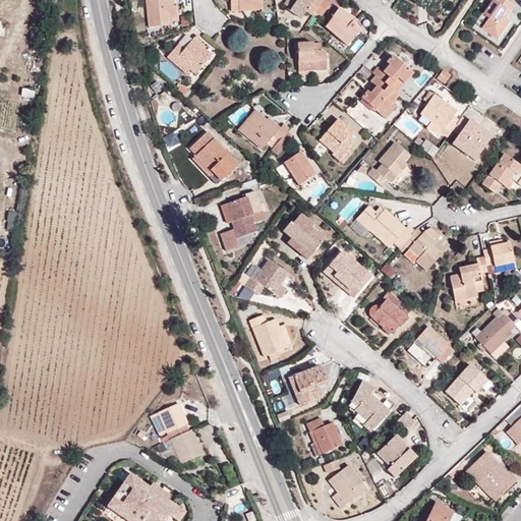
[(178,24),(176,10),(181,9),(180,1),(184,0),(169,0),(169,1),(152,3),(155,31),(178,27),(178,24)]
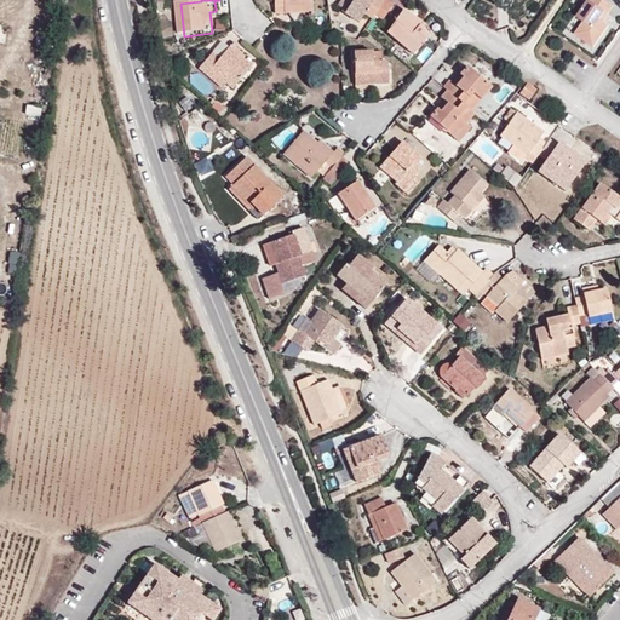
[(316,10),(316,0),(279,0),(280,15),(290,13),(290,9),(305,7),(305,11),(316,10)]
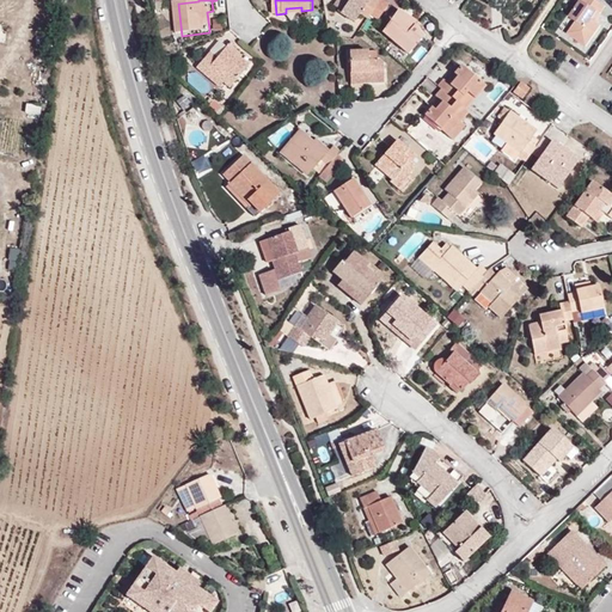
[(373,16),(381,4),(375,0),(354,0),(344,16),(357,24),(363,16),(371,20),(373,16)]
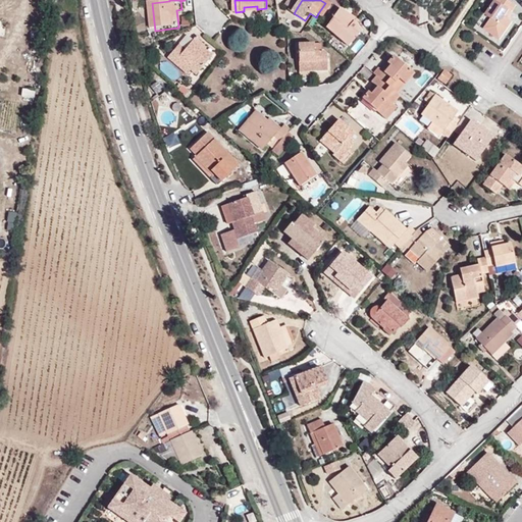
[(325,18),(333,5),(327,0),(325,3),(318,13),(325,18)]
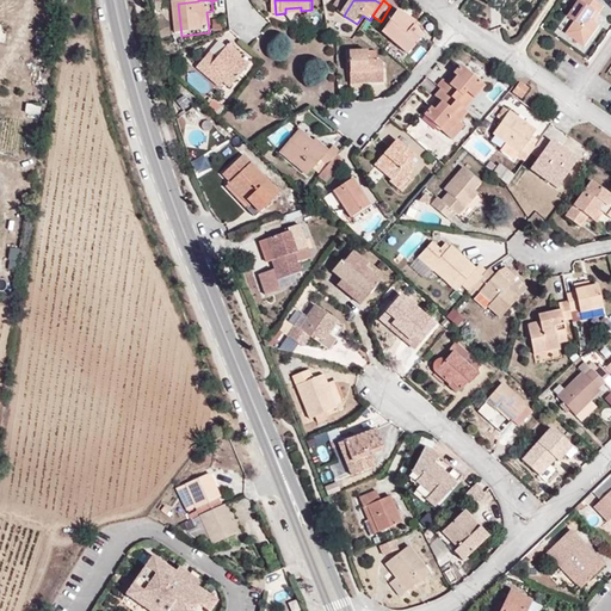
[(596,18),(602,10),(587,0),(579,0),(566,19),(573,25),(567,32),(585,45),(597,29),(591,24),(588,23),(592,16),(596,18)]
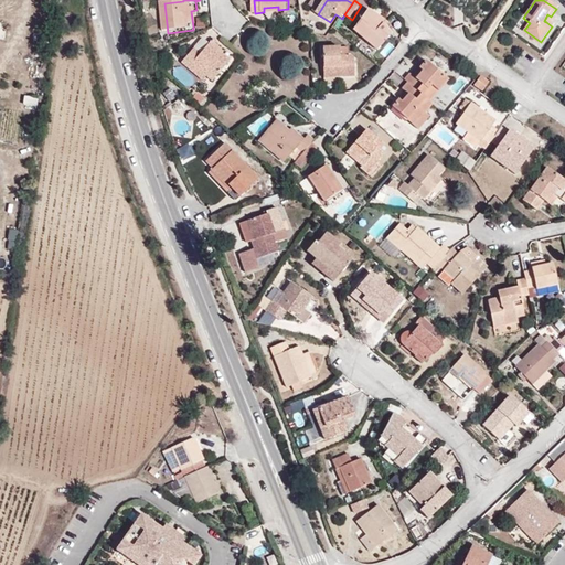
[(380,18),(372,11),(368,16),(376,22),(380,18)]
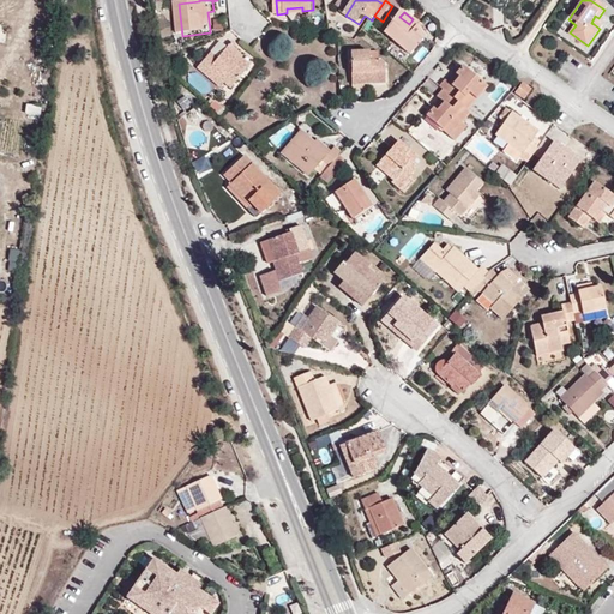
[(425,43),(426,36),(425,30),(413,19),(409,24),(399,17),(386,32),(413,56),(425,43)]
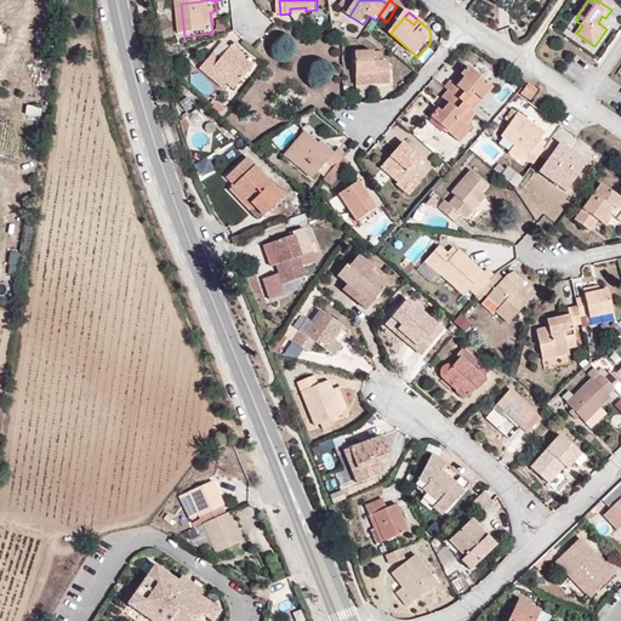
[(274,32),(268,55),(289,61),(295,36),(274,32)]
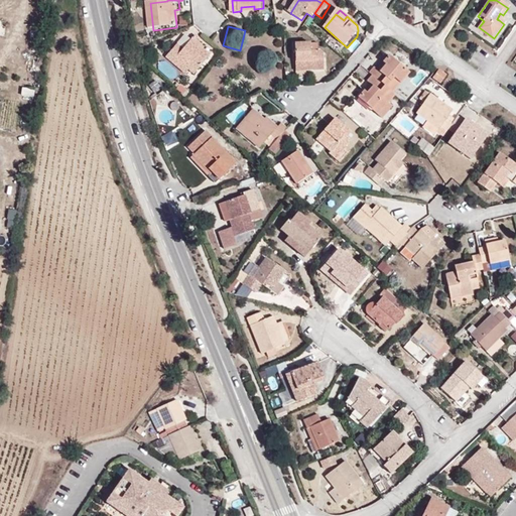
[(214,58),(196,41),(186,51),(181,46),(169,59),(178,68),(182,65),(192,73),(198,77),(214,58)]
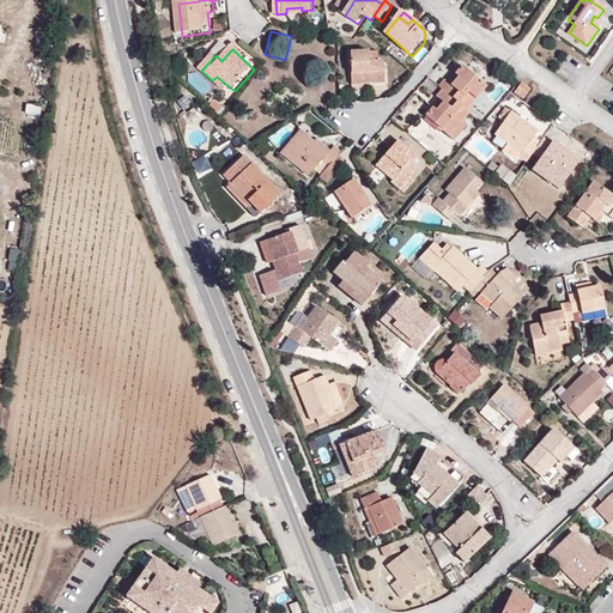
[(387,67),(382,61),(380,61),(380,52),(352,50),(352,79),(364,79),(364,84),(386,84),(387,67)]
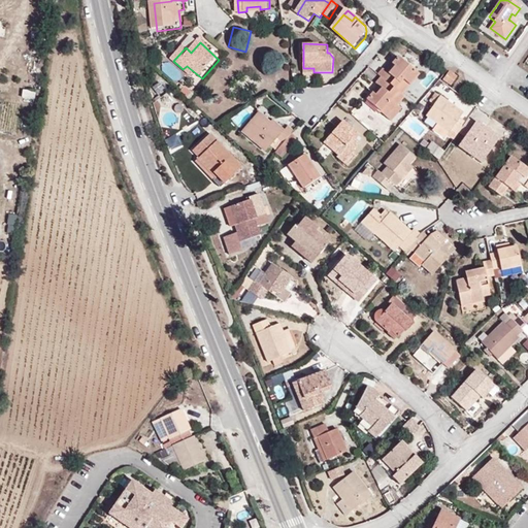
[(258,50),(259,70),(277,69),(275,48),(258,50)]
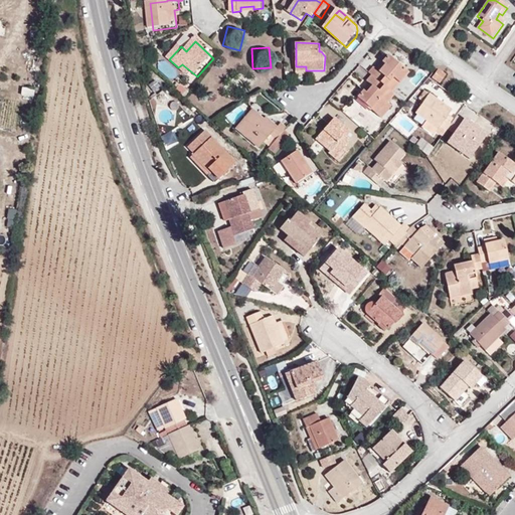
[(389,93),(406,72),(386,54),(379,61),(383,64),(376,72),(373,68),(371,66),(366,72),(369,74),(389,93)]
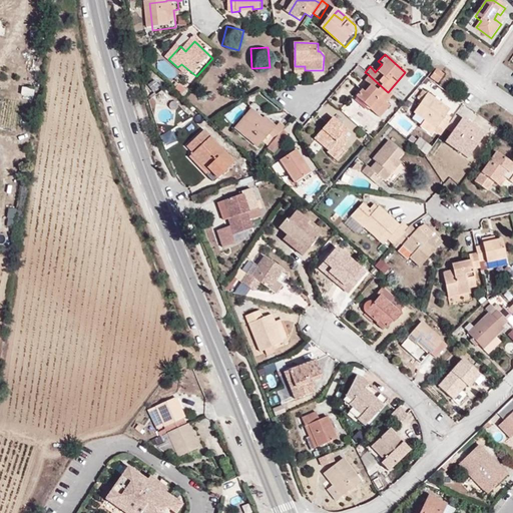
[(375,72),(382,64),(378,61),(372,68),(375,72)]
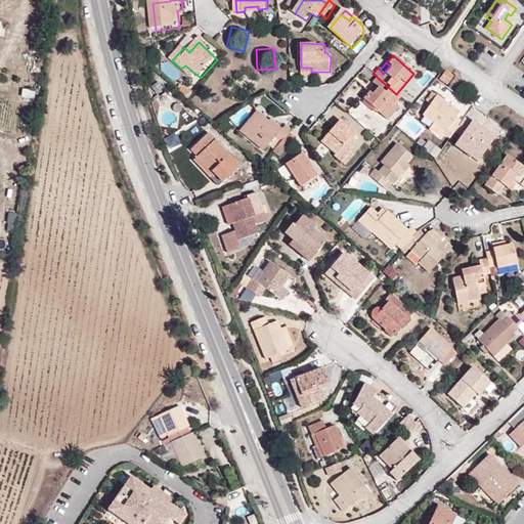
[(195,74),(185,66),(181,69),(192,78),(195,74)]
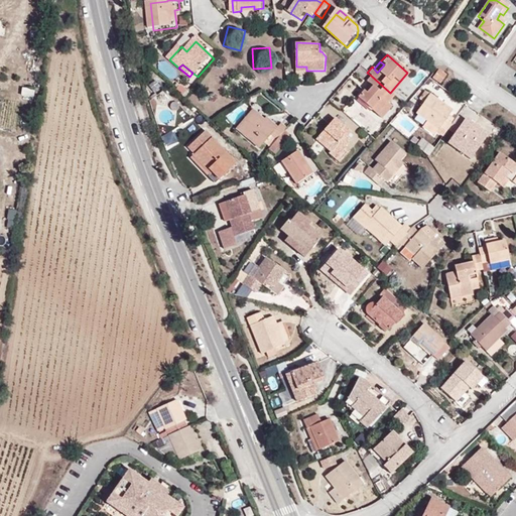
[(442,81),(443,76),(436,72),(432,80),(438,85),(442,81)]
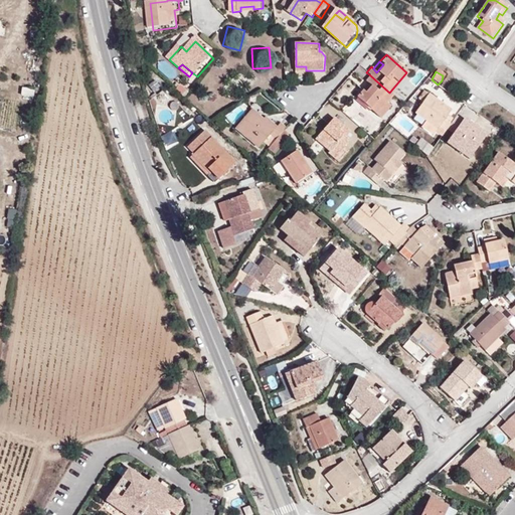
[(389,93),(369,74),(363,80),(365,82),(369,86),(363,93),(360,90),(354,96),(374,114),(382,105),(391,95),(389,93)]
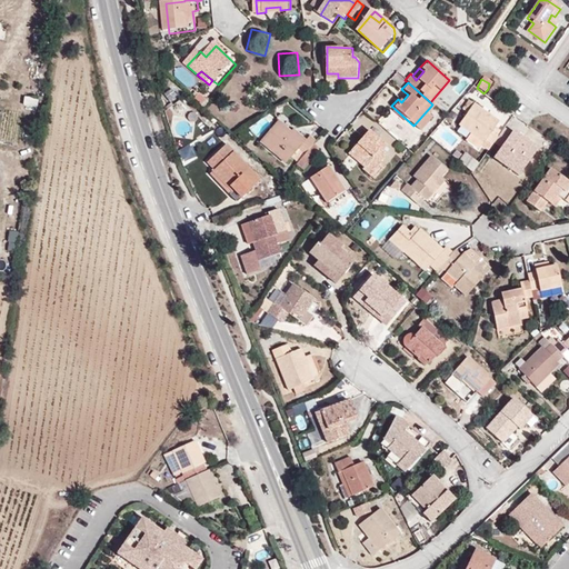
[(401,102),(408,95),(403,91),(398,99),(401,102)]
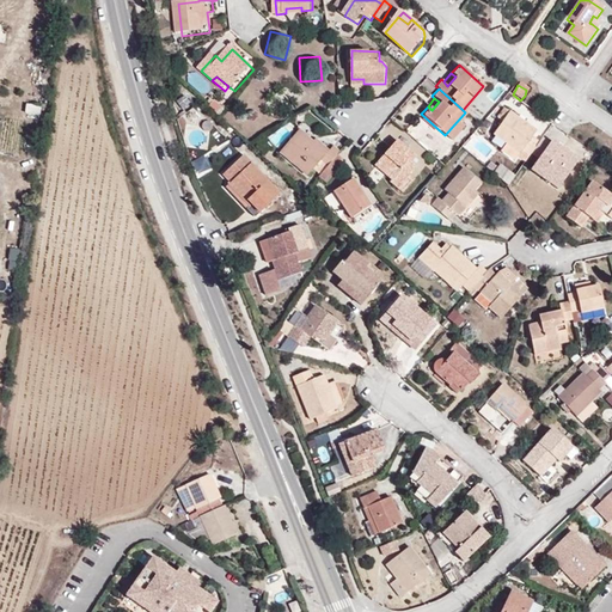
[(24,102),(23,111),(38,114),(40,103),(24,102)]
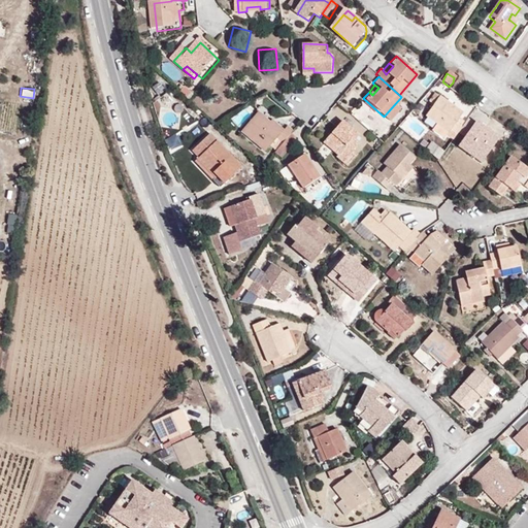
[(195,94),(188,88),(183,93),(190,99),(195,94)]
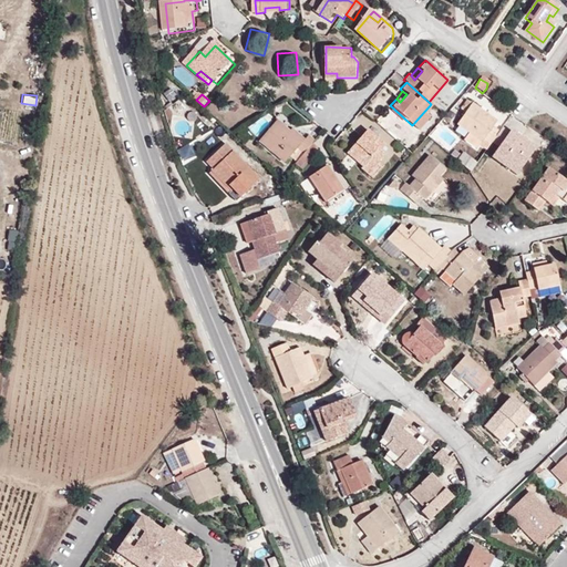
[(500,130),(493,125),(496,120),(471,101),(468,105),(455,123),(467,132),(478,141),(477,143),(486,150),(491,142),(500,130)]
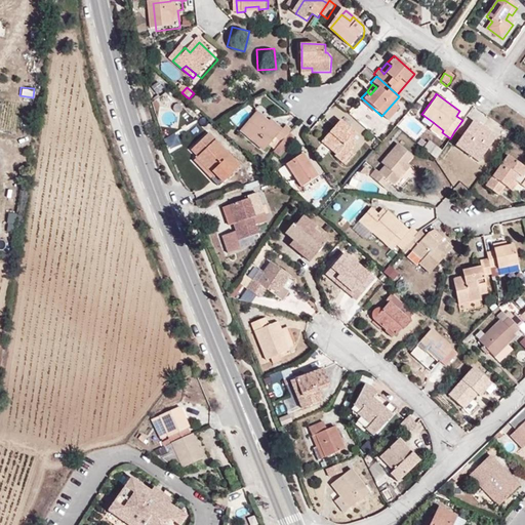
[(172,103),(173,105),(177,106),(179,105),(182,101),(178,96),(174,96),(172,98),(171,101),(172,103)]
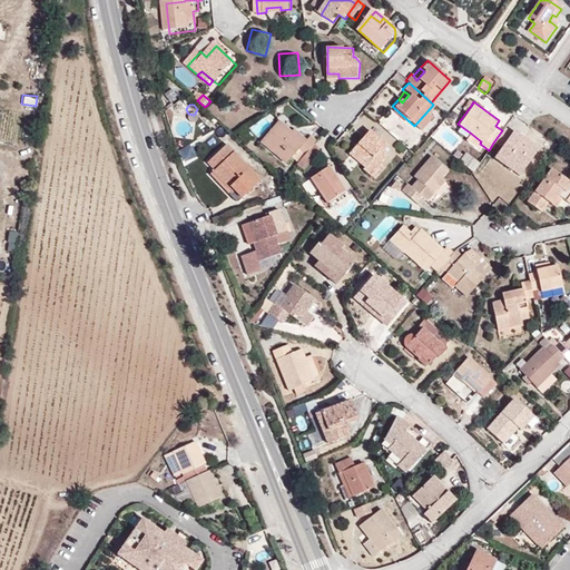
[(419,130),(428,120),(423,116),(414,126),(419,130)]
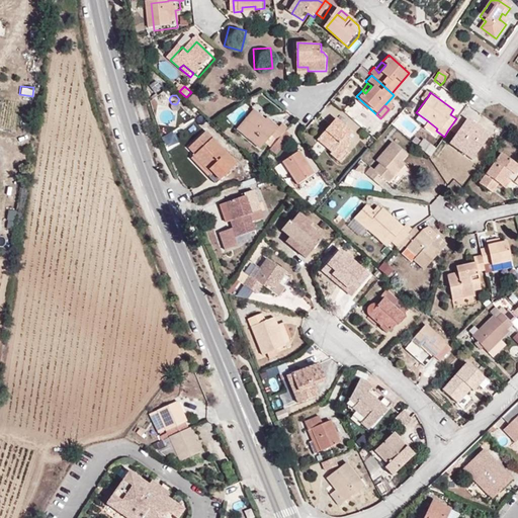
[(277,142),(287,130),(282,124),(278,128),(276,131),(266,121),(254,110),(237,130),(260,150),(271,137),(277,142)]
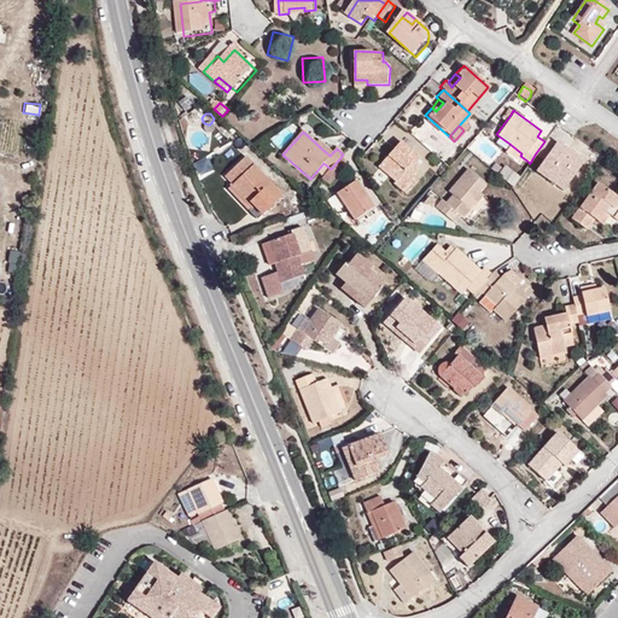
[(584,163),(557,143),(554,144),(547,138),(544,141),(535,155),(542,161),(535,172),(551,182),(557,175),(569,184),(584,163)]
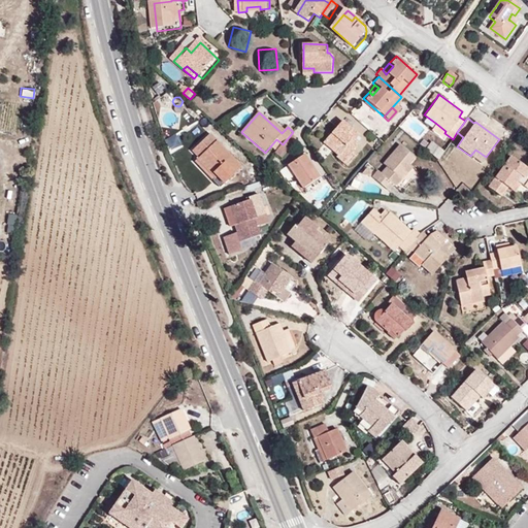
[(356,142),(353,139),(357,134),(340,119),(321,141),(334,154),(332,156),(340,162),(351,150),(356,142)]
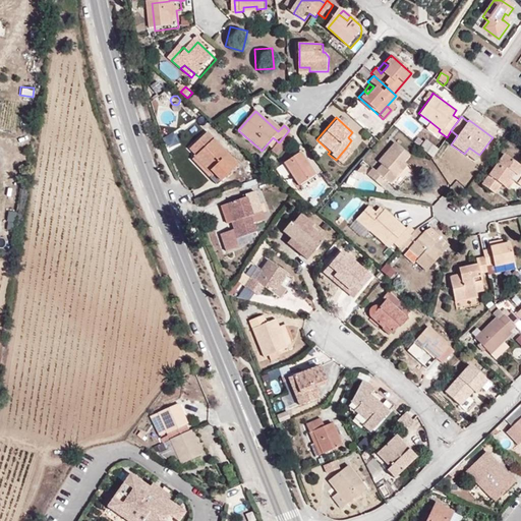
[(280,129),(270,119),(268,122),(278,131),(280,129)]
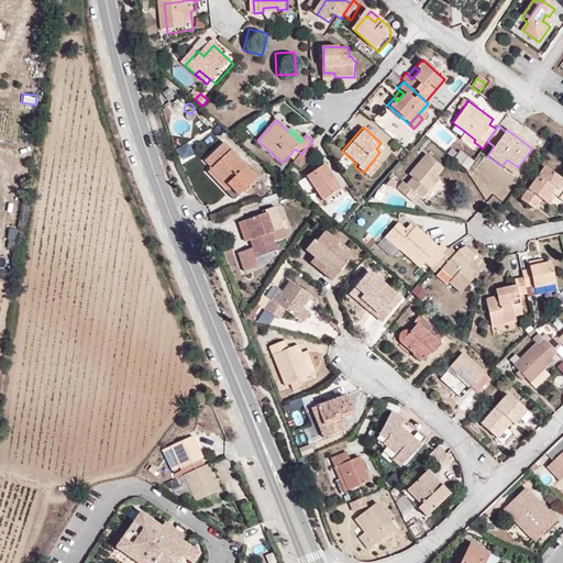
[(475,140),(464,131),(460,138),(471,146),(475,140)]
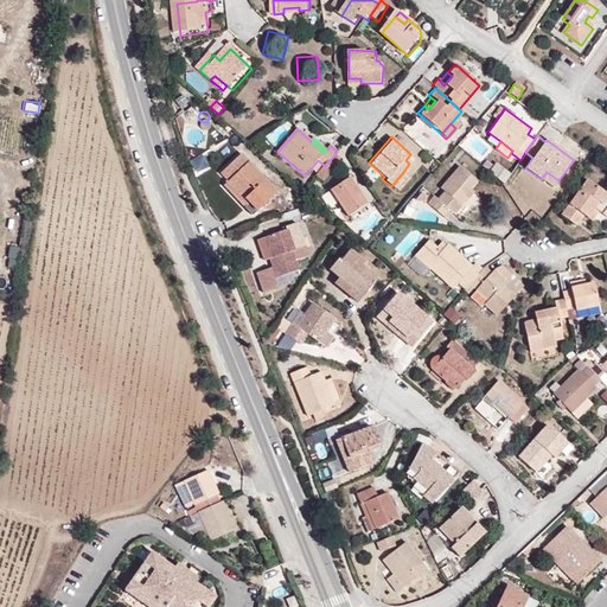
[(275,185),(248,154),(249,153),(241,145),(219,164),(225,171),(223,173),(246,197),(248,196),(255,203),(275,185)]
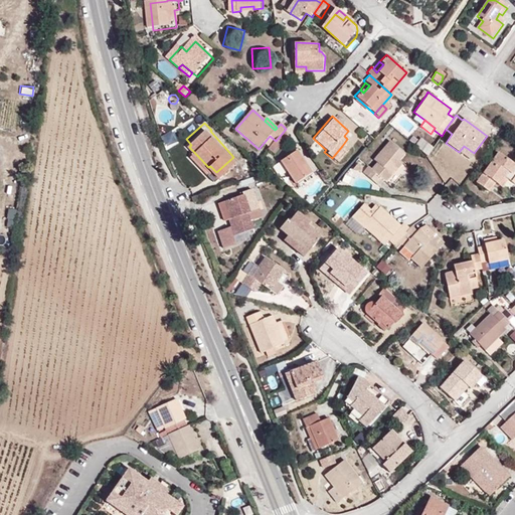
[(291,137),(284,131),(283,132),(272,145),(269,148),(276,154),(291,137)]
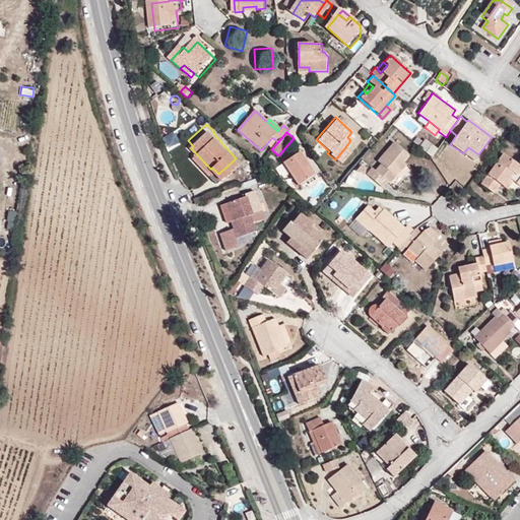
[(274,146),(278,142),(272,137),(266,144),(272,149),(274,146)]
